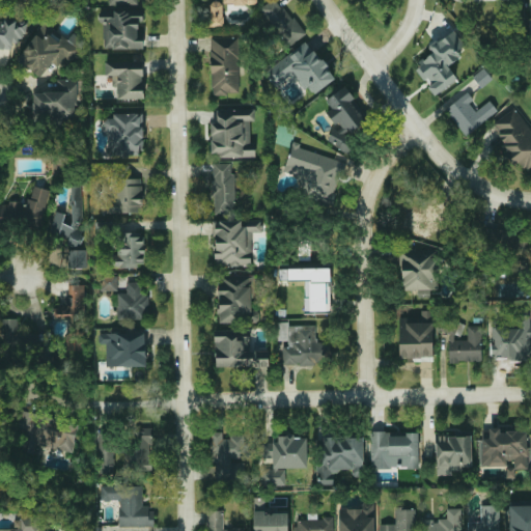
[(208,0),(208,27),(223,27),(223,4),(257,5),(257,0),(208,0)]
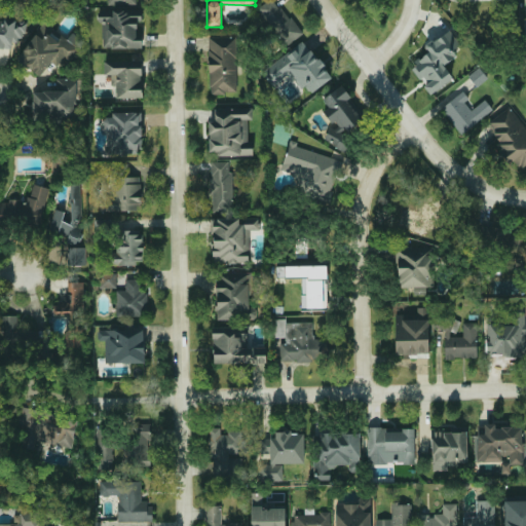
[(301,35),(276,0),(268,0),(256,8),(283,48),(301,35)]
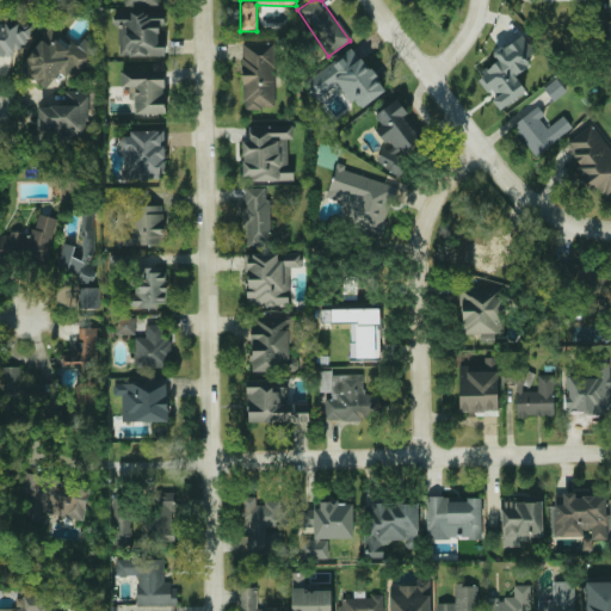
[(117,56),(165,56),(165,11),(130,11),(130,19),(117,19),(117,56)]
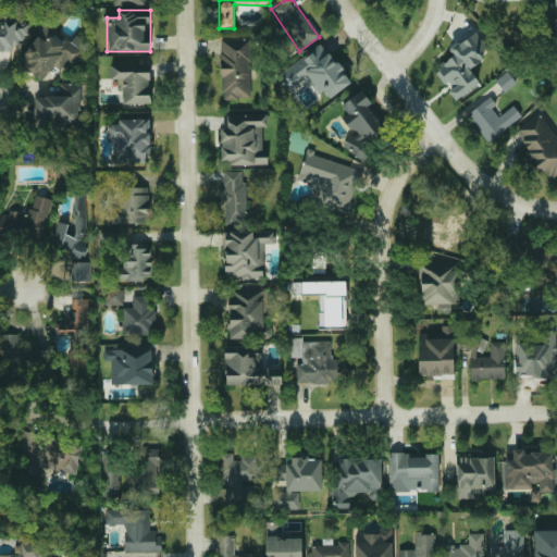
[(0,50),(11,52),(13,42),(25,44),(28,23),(0,19),(0,50)]
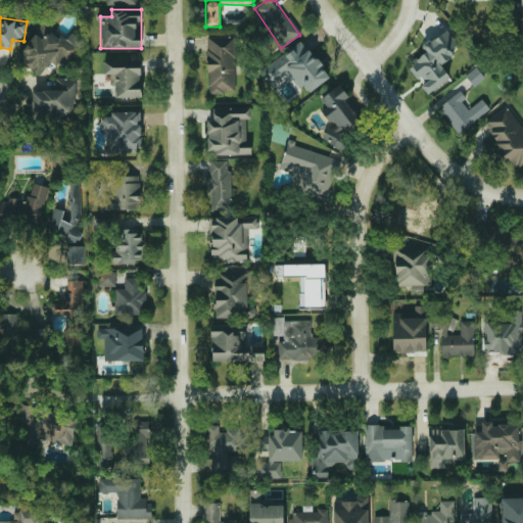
[(16,59),(40,76),(50,61),(57,66),(63,57),(69,61),(85,41),(73,32),(66,39),(43,22),(16,59)]
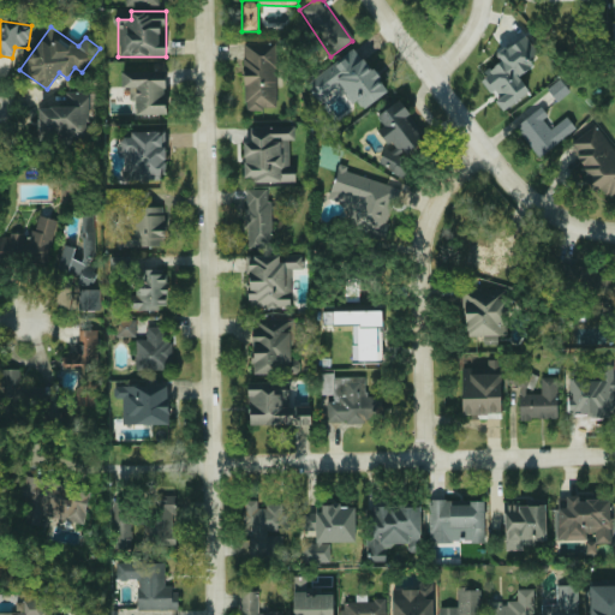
[(530,93),(517,73),(539,58),(524,36),(496,54),(502,63),(481,77),(503,111),(530,93)]
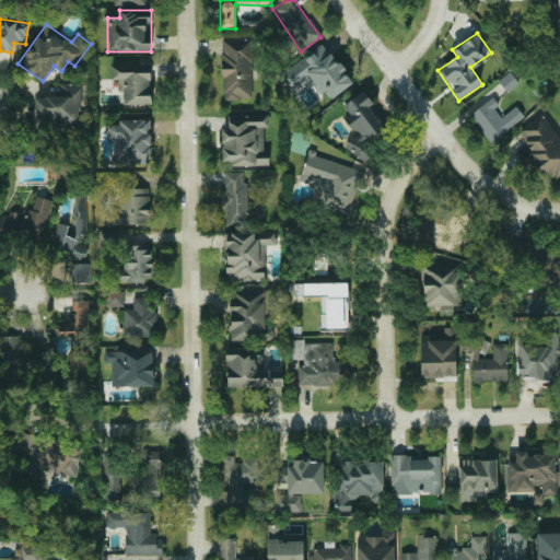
[(252,39),(222,39),(223,100),(253,98),(252,39)]
